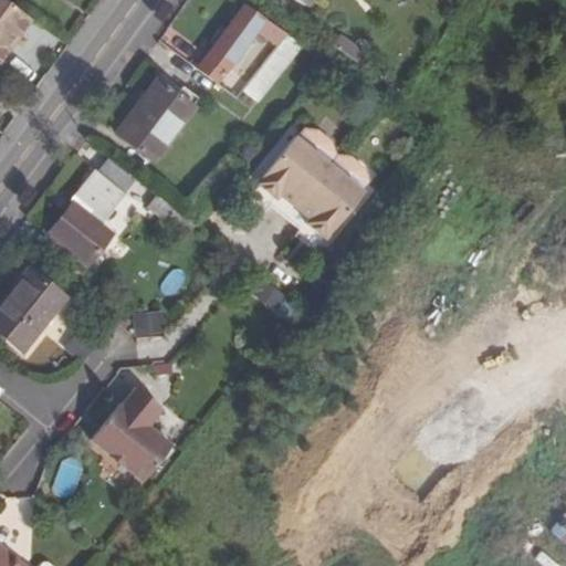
[(1,0),(0,0),(0,62),(31,21),(1,0)]
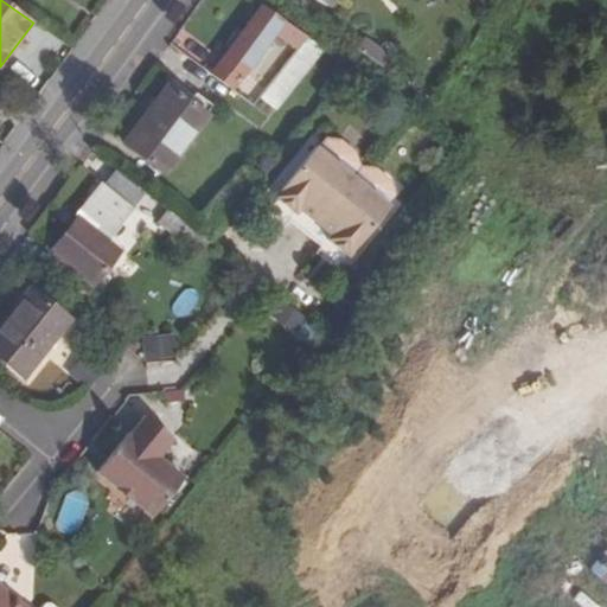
[(261,98),(268,89),(247,74),(276,33),(299,50),(307,39),(261,8),(211,76),(254,107),(261,98)]
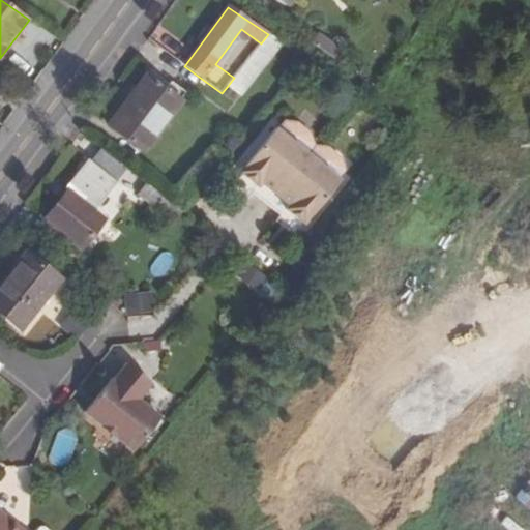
[(239,94),(280,42),(268,34),(261,43),(234,78),(228,86),(239,94)]
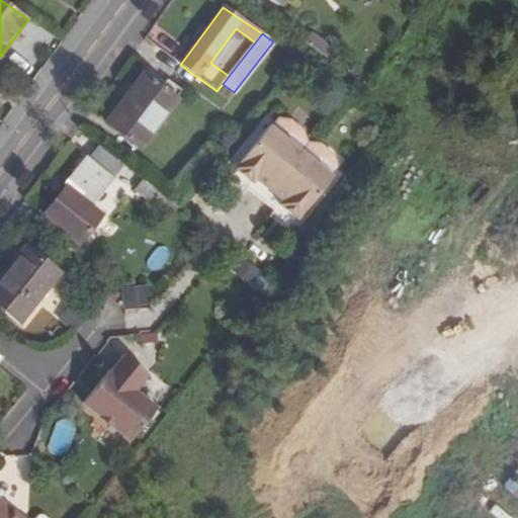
[(273,41),(234,92),(238,95),(278,45),(273,41)]
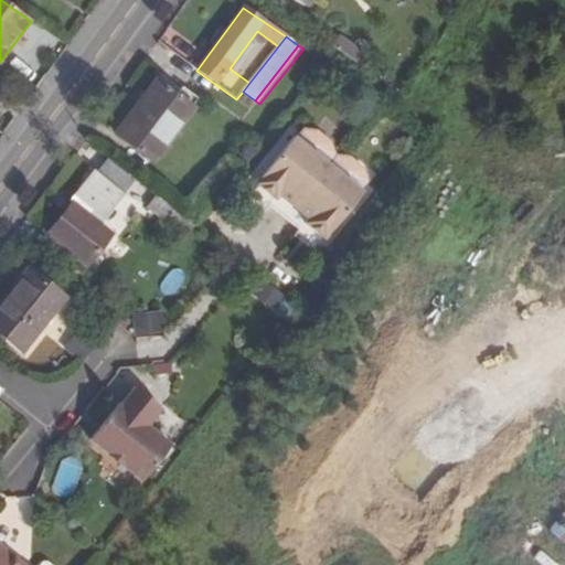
[(193,107),(153,80),(114,135),(153,163),(193,107)]
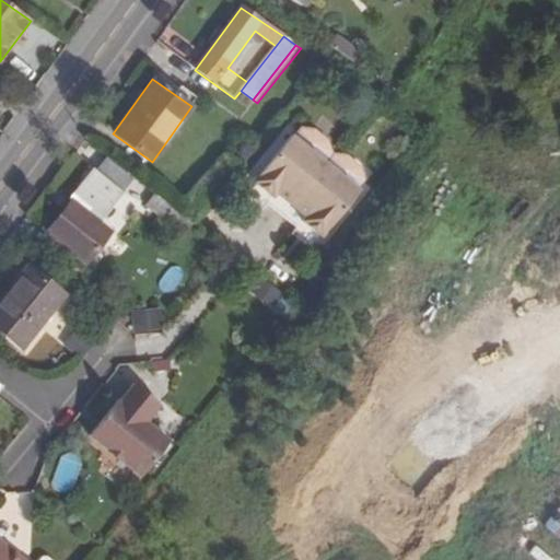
[(302,223),(322,238),(360,191),(325,164),(291,136),(253,183),(271,198),(272,198),(276,195),(291,207),(305,218),(302,223)]
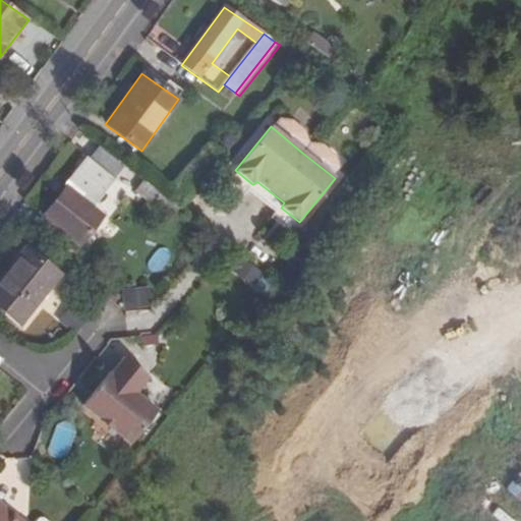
[(88,160),(66,187),(67,188),(61,197),(46,217),(82,245),(104,217),(93,209),(114,181),(88,160)]
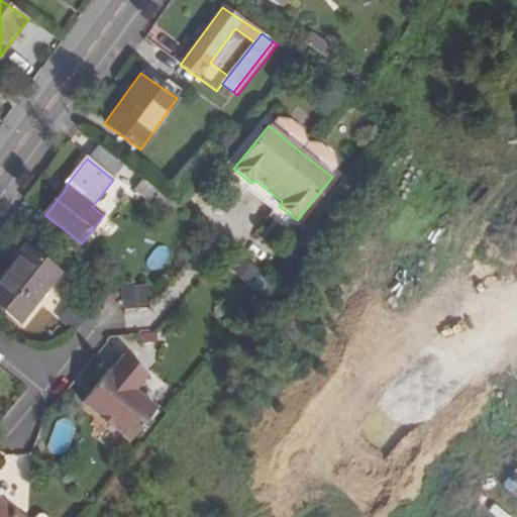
[(135,193),(145,180),(142,178),(132,190),(135,193)]
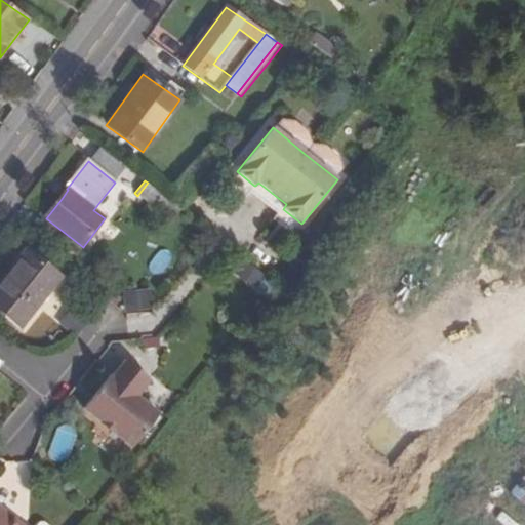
[(171,201),(148,183),(137,196),(162,213),(171,201)]
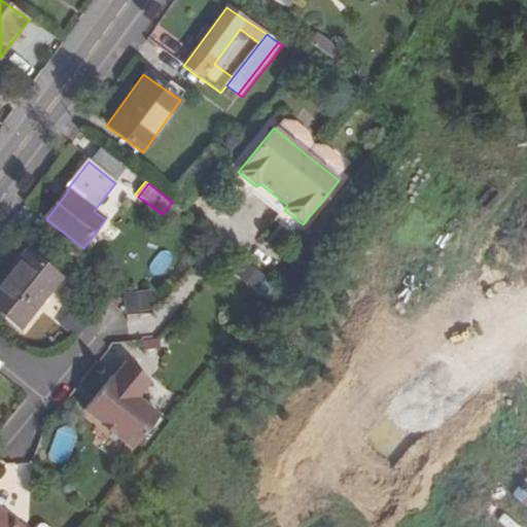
[(68,190),(67,189),(63,186),(57,196),(62,200),(68,190)]
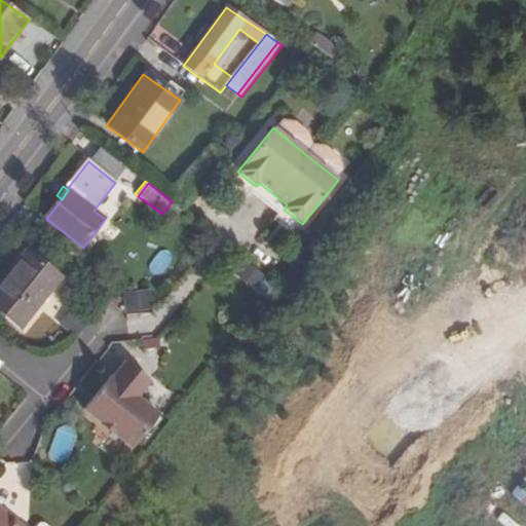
[(164,274),(170,253),(155,250),(150,270),(164,274)]
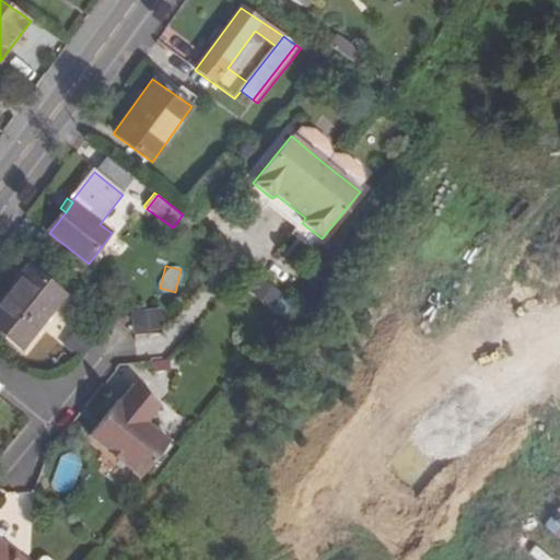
[(61,295),(27,269),(0,302),(0,331),(21,347),(61,295)]
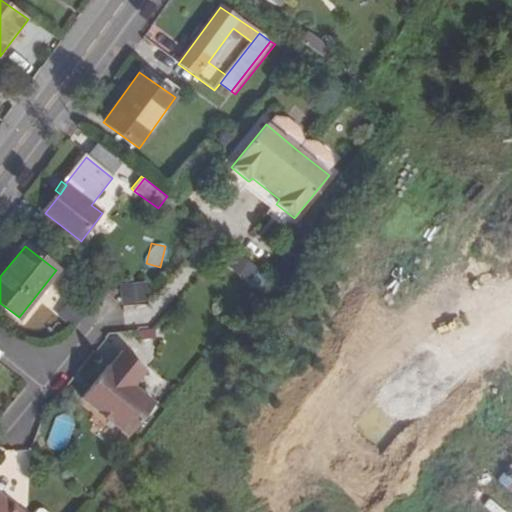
[(146,281),(119,283),(121,305),(147,303),(146,281)]
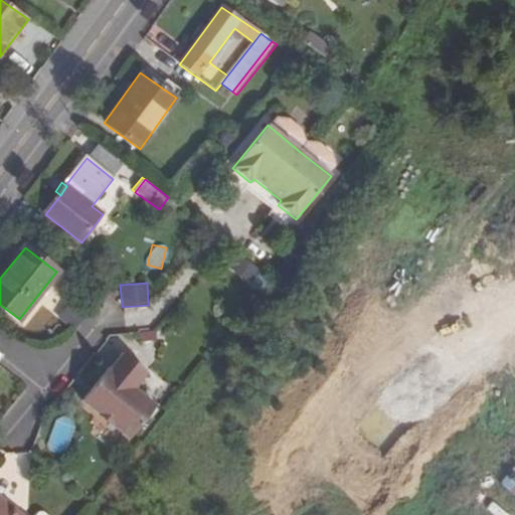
[(147,372),(122,353),(110,369),(109,368),(82,402),(130,440),(156,405),(134,388),(147,372)]
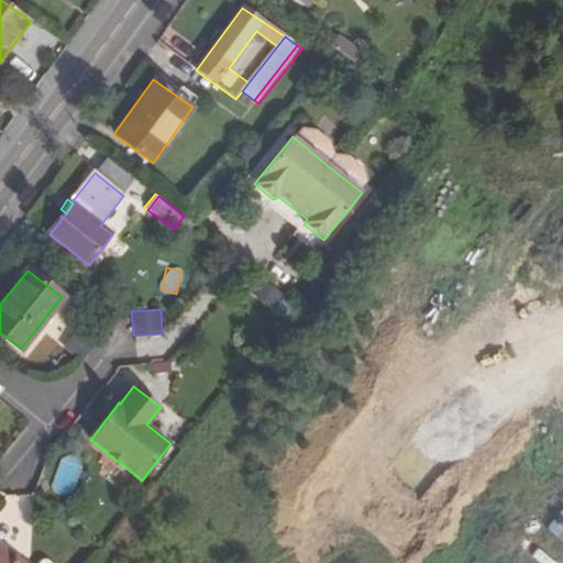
[(562,509),(547,528),(562,542),(562,509)]
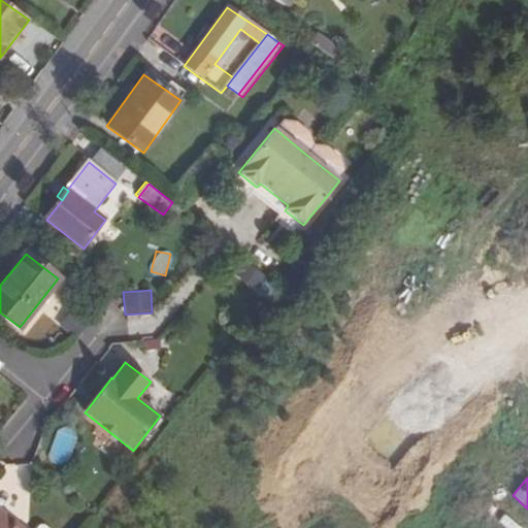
[(0,507),(0,527),(18,527),(2,516),(5,512),(0,507)]
